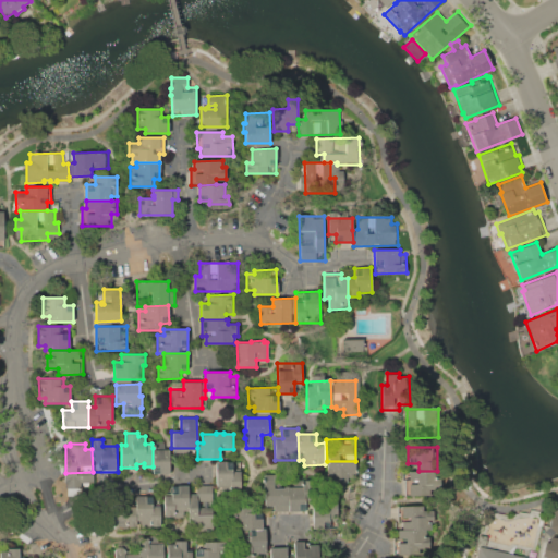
[(153,448),(169,448),(170,463),(171,463),(171,472),(153,473),(153,466),(153,448)]
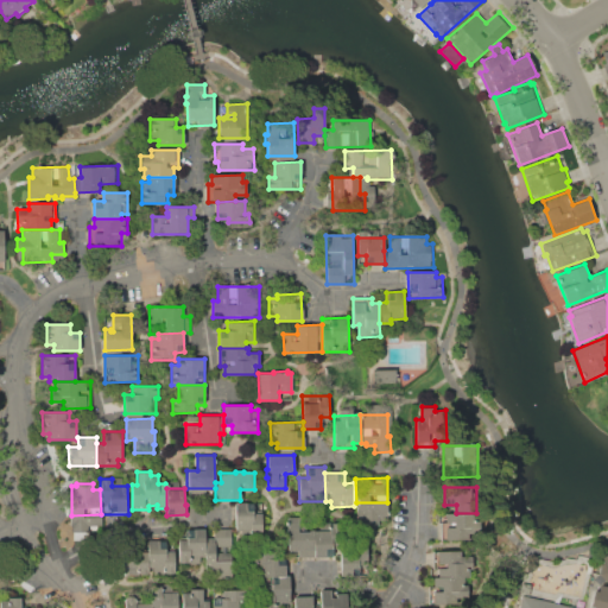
[(234,504),(261,502),(263,534),(235,534),(234,504)]
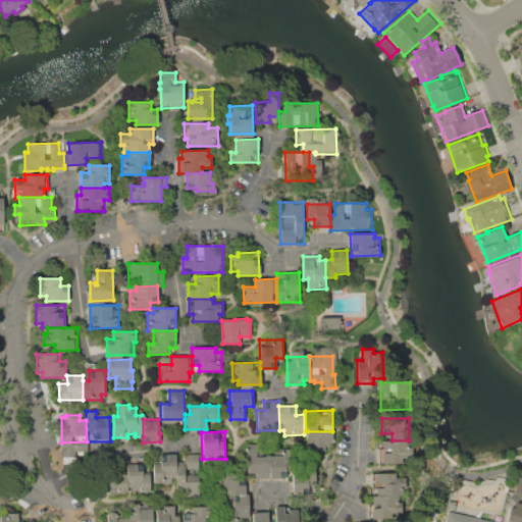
[(306,431),(332,431),(334,431),(335,442),(333,442),(333,451),(306,452),(306,431)]
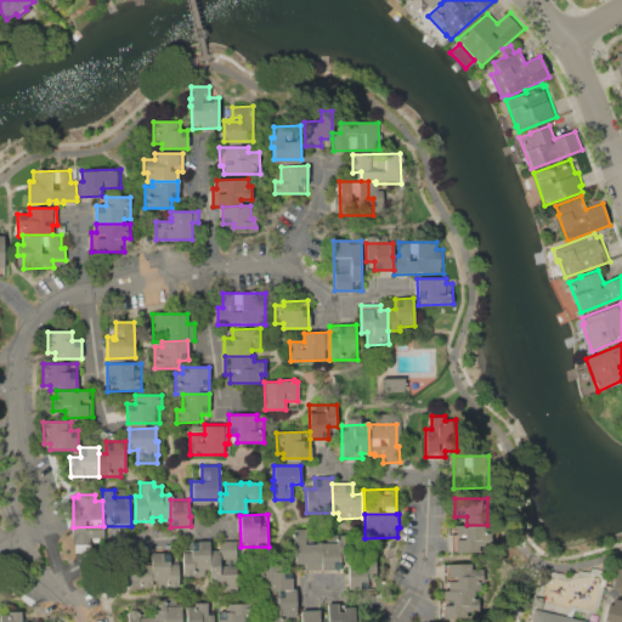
[(487,525),(488,552),(452,553),(452,533),(456,533),(456,525),(467,525),(487,525)]
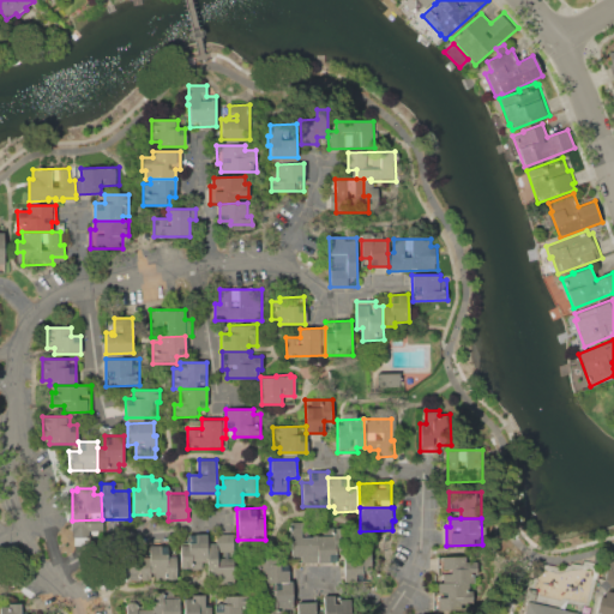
[(292,528),(349,527),(349,554),(337,554),(337,558),(333,563),(301,563),(301,558),(296,558),(296,555),(292,555),(292,528)]
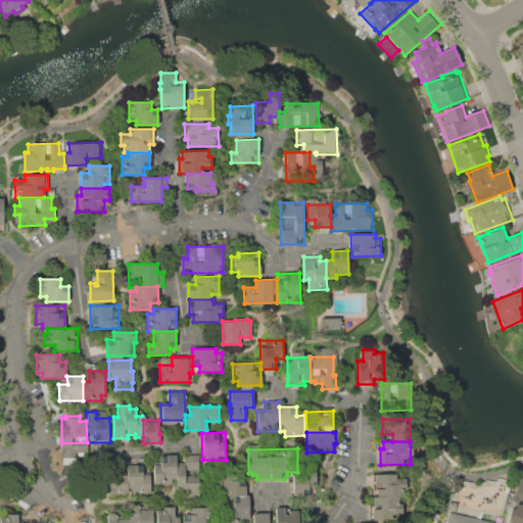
[(152,483),(152,478),(152,463),(160,463),(160,455),(177,455),(177,463),(177,478),(173,478),(173,483),(152,483)]
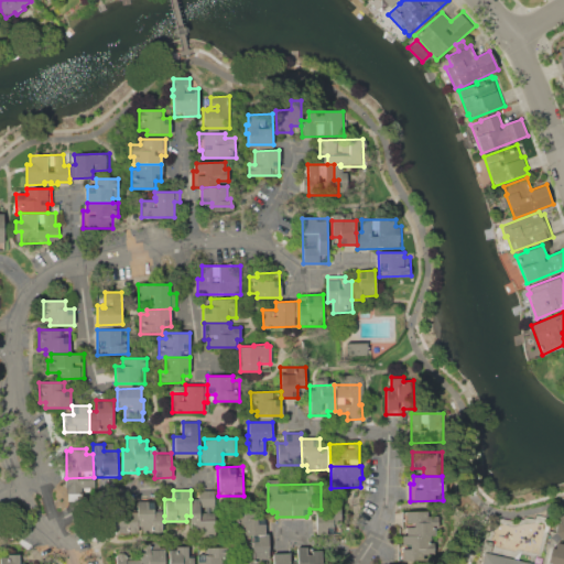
[(191,499),(198,499),(198,490),(215,490),(215,537),(192,537),(191,516),(191,499)]
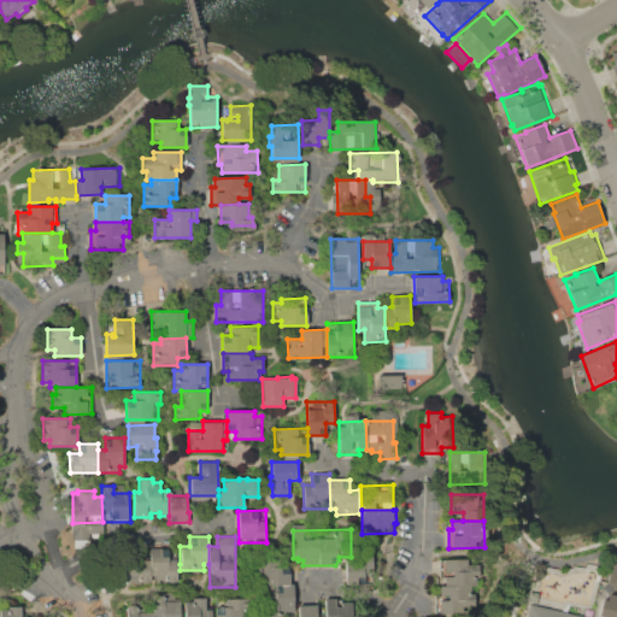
[(151,576),(151,559),(151,550),(177,548),(177,564),(180,564),(180,570),(180,582),(165,582),(165,576),(151,576)]
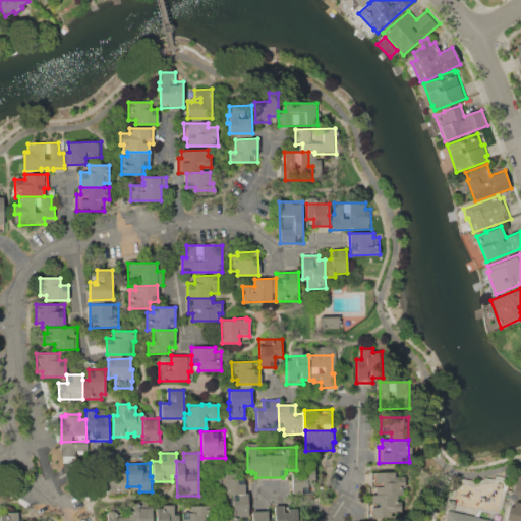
[(292,493),(292,472),(305,471),(305,465),(316,465),(317,493),(292,493)]
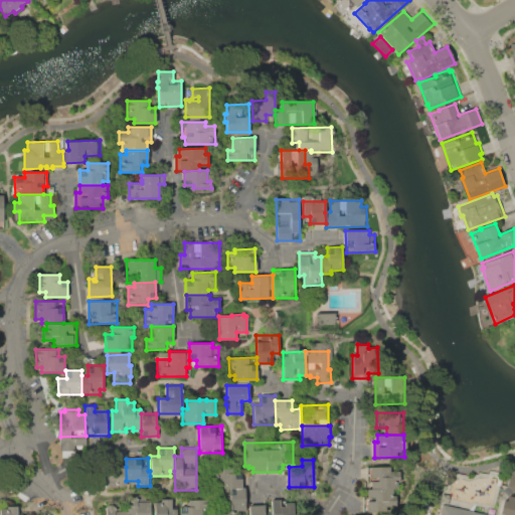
[(214,488),(214,466),(229,466),(229,473),(241,473),(241,488),(229,488),(214,488)]
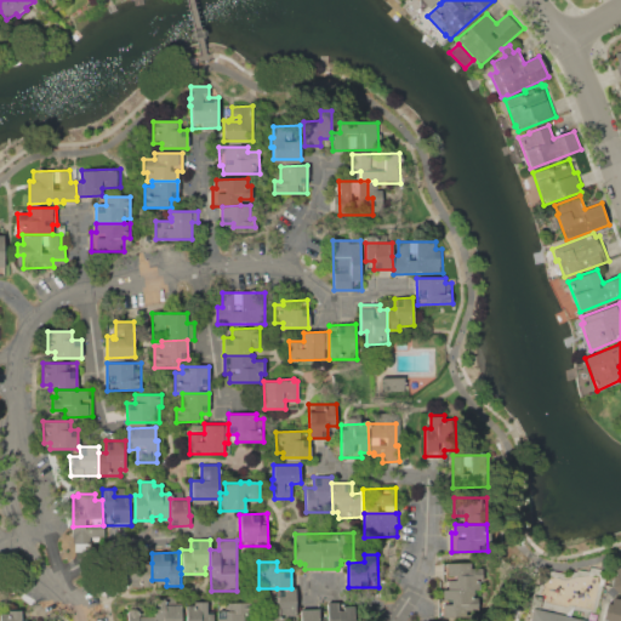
[(131,587),(130,563),(152,563),(152,580),(152,587),(131,587)]
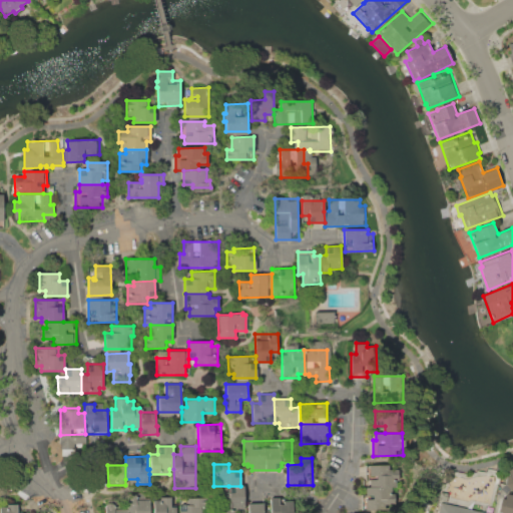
[(366,465),(389,465),(389,469),(401,469),(396,487),(391,487),(366,488),(366,465)]
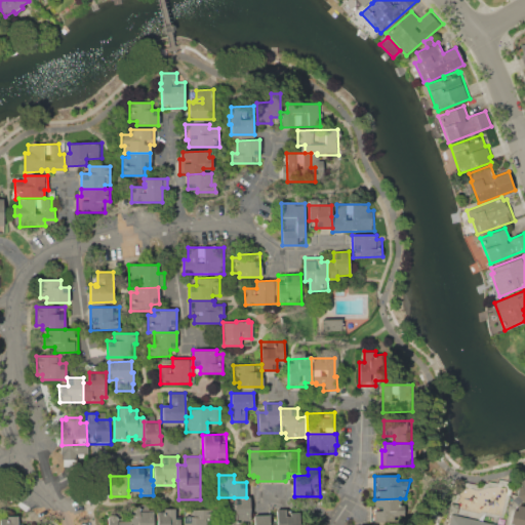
[(524,524),(524,478),(520,480),(524,499),(524,507),(519,505),(514,524),(524,524)]
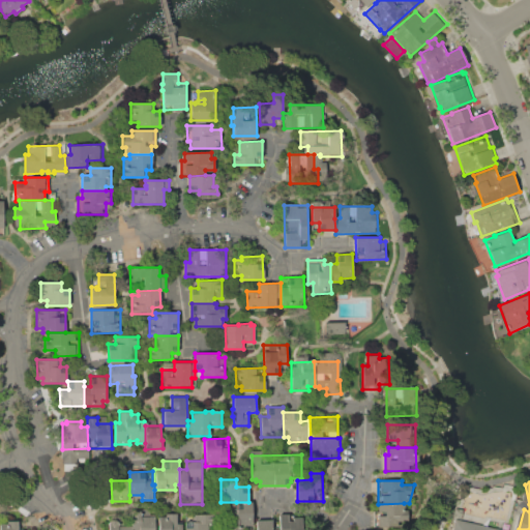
[(236,502),(248,502),(252,502),(253,525),(248,525),(248,529),(227,529),(227,511),(236,511),(236,502)]
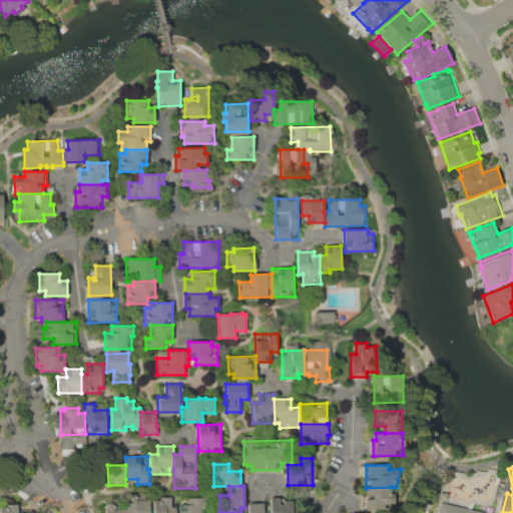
[(366,488),(391,487),(391,491),(395,495),(395,501),(395,504),(392,507),(392,509),(362,510),(362,494),(366,494),(366,488)]
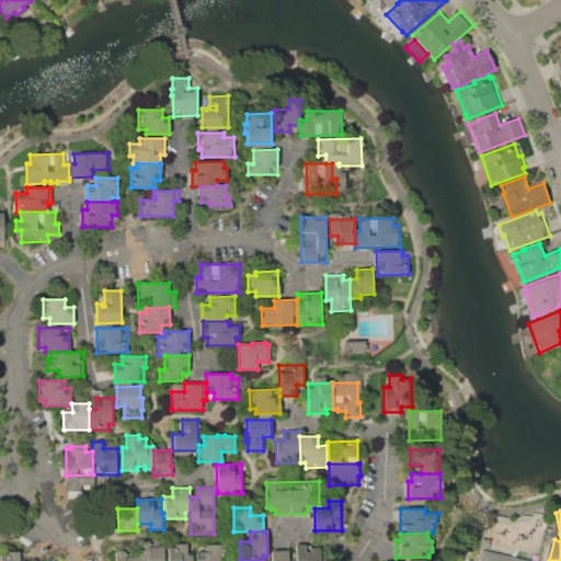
[(140,560),(140,557),(140,540),(147,540),(147,539),(156,539),(164,539),(164,560),(140,560)]
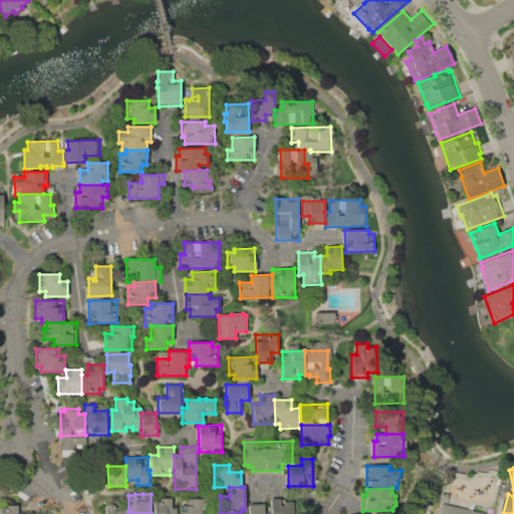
[(154,513),(154,501),(160,501),(160,497),(172,497),(172,506),(177,506),(177,513),(154,513)]
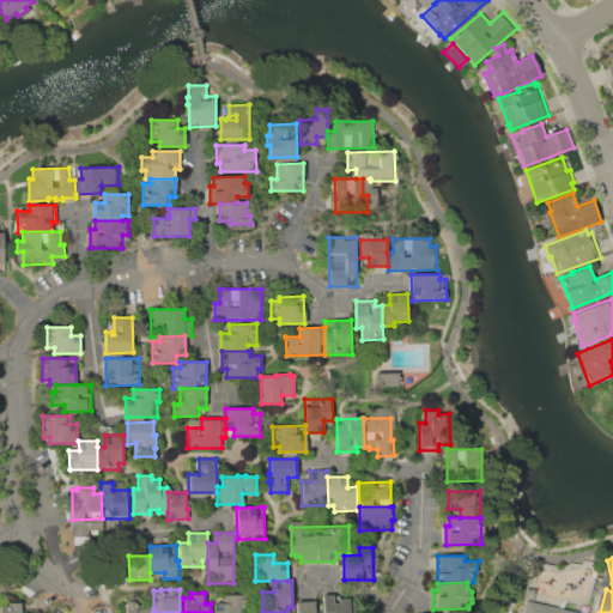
[(214,612),(214,601),(225,601),(225,595),(250,595),(250,612),(214,612)]
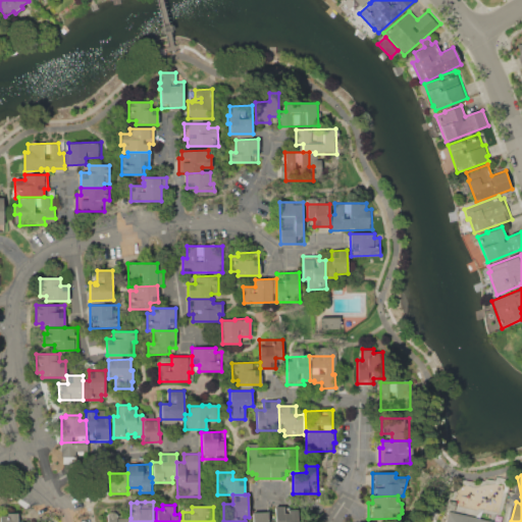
[(275,521),(275,507),(300,507),(300,521),(275,521)]
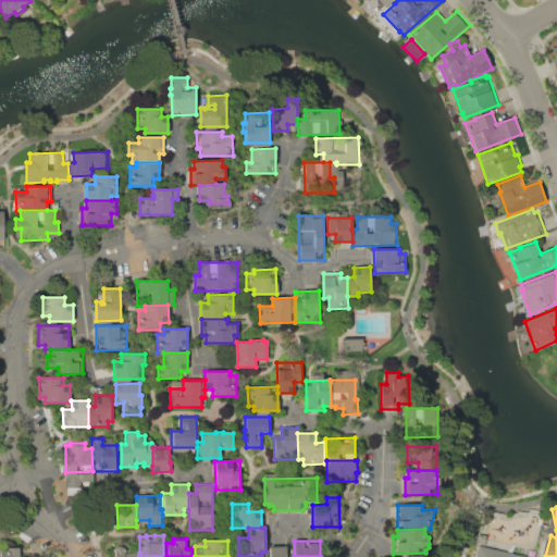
[(472,556),(475,545),(510,553),(512,545),(524,547),(522,556),(528,556),(472,556)]
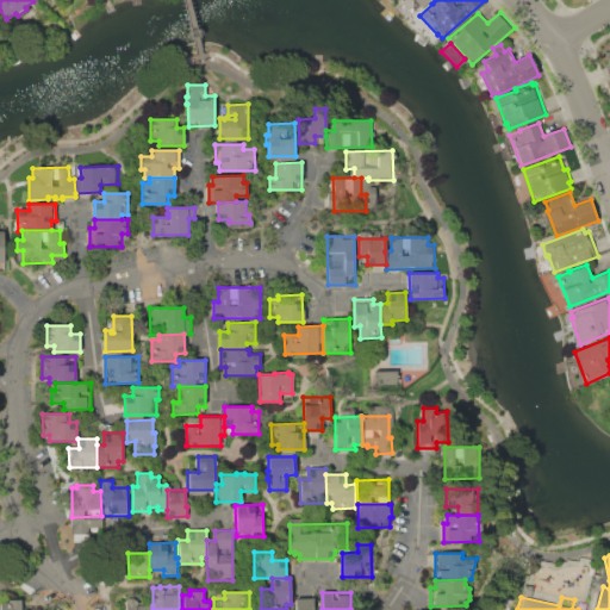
[(0,609),(0,598),(20,598),(20,609),(0,609)]
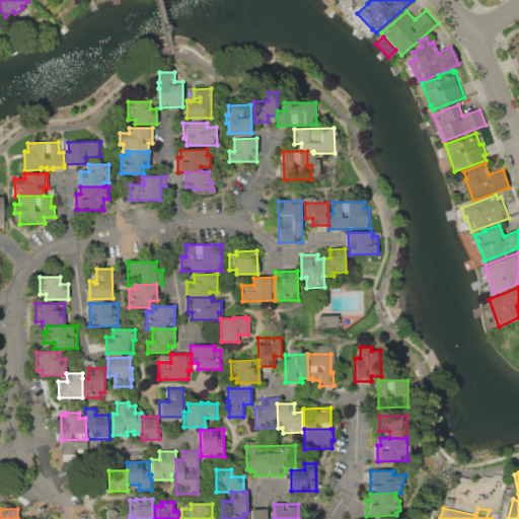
[(105,518),(105,509),(117,509),(117,515),(130,515),(130,518),(105,518)]
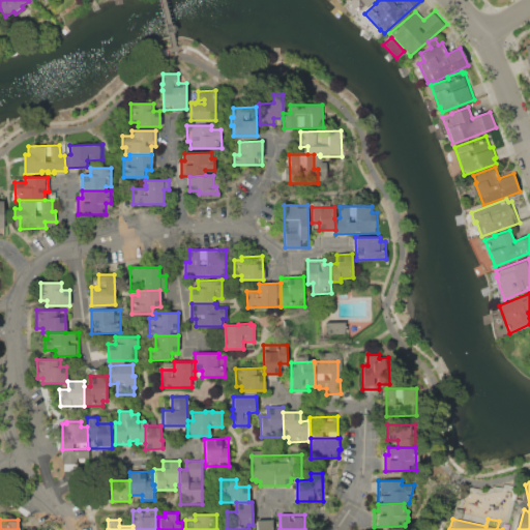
[(257,529),(257,520),(272,520),(272,529),(280,529),(257,529)]
